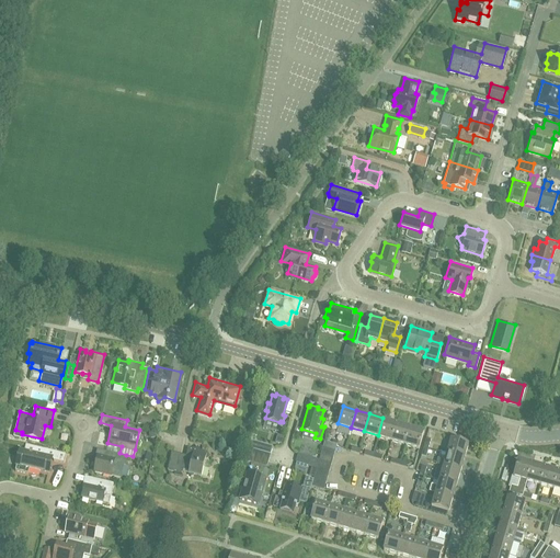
[(383,418),(378,435),(391,440),(396,421),(383,418)]
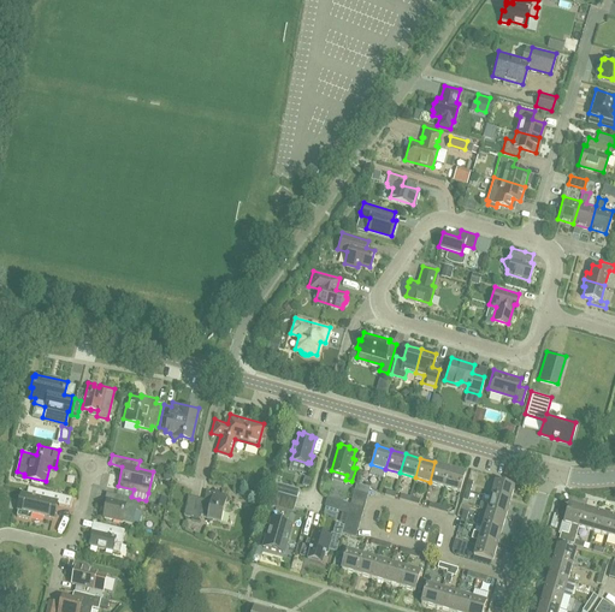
[(435,462),(430,482),(444,486),(449,467),(435,462)]
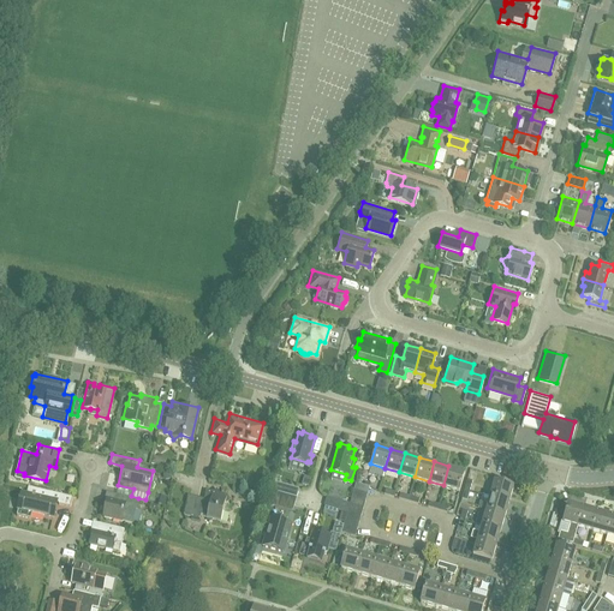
[(464,471),(448,466),(443,485),(458,490),(464,471)]
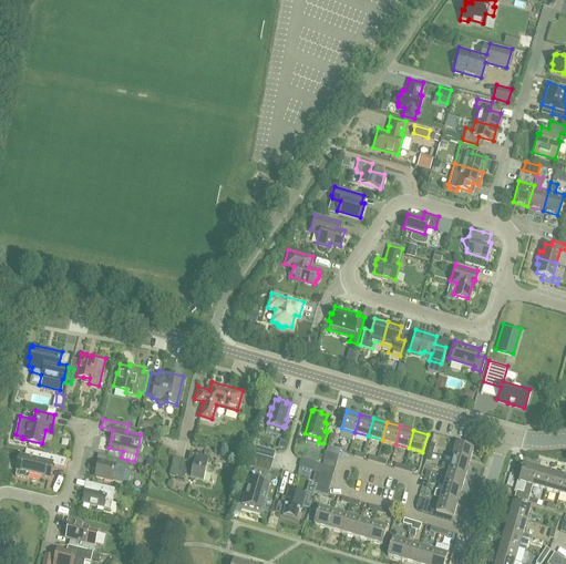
[(253,442),(250,450),(260,453),(273,457),(275,450),(275,449),(253,442)]
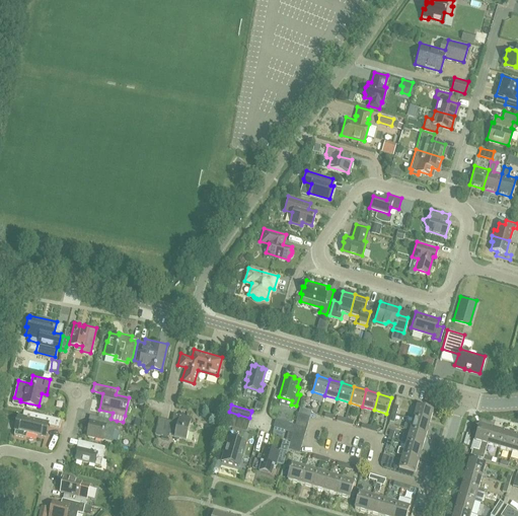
[(417,404),(413,418),(429,422),(433,410),(417,404)]
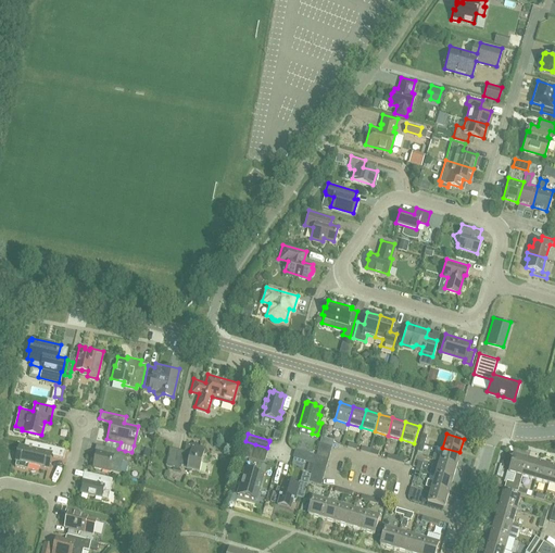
[(319,441),(331,444),(333,438),(322,435),(319,441)]
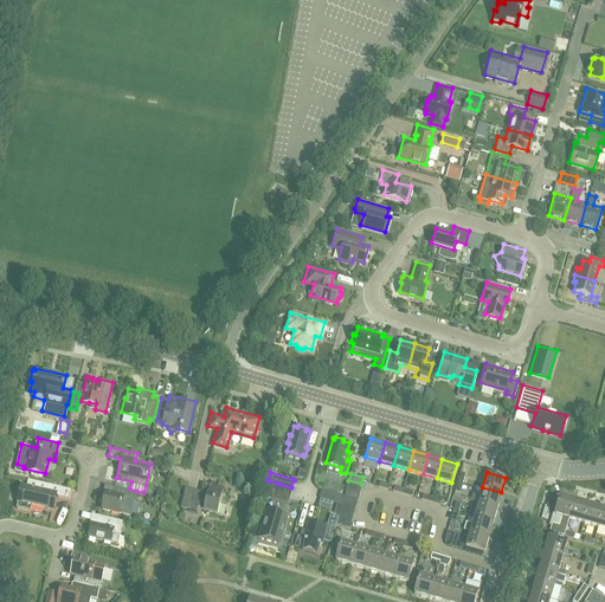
[(17,499),(15,505),(30,509),(31,503),(46,506),(51,507),(55,492),(57,494),(69,497),(71,487),(64,486),(27,477),(25,484),(20,483),(17,499)]
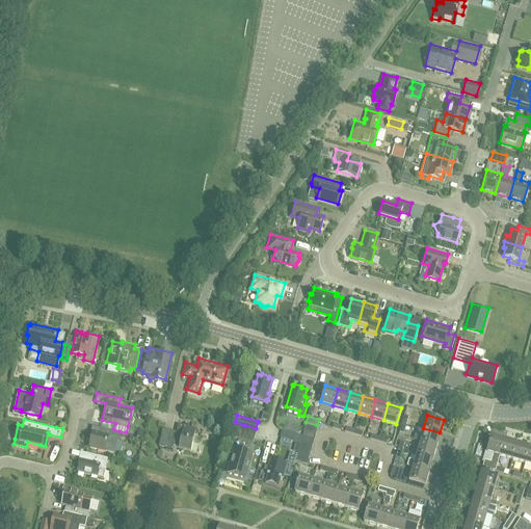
[(168,428),(164,445),(171,447),(173,444),(178,445),(178,447),(180,451),(183,448),(190,450),(193,433),(198,430),(195,426),(189,425),(187,421),(183,423),(177,422),(176,430),(174,429),(169,428),(168,428)]
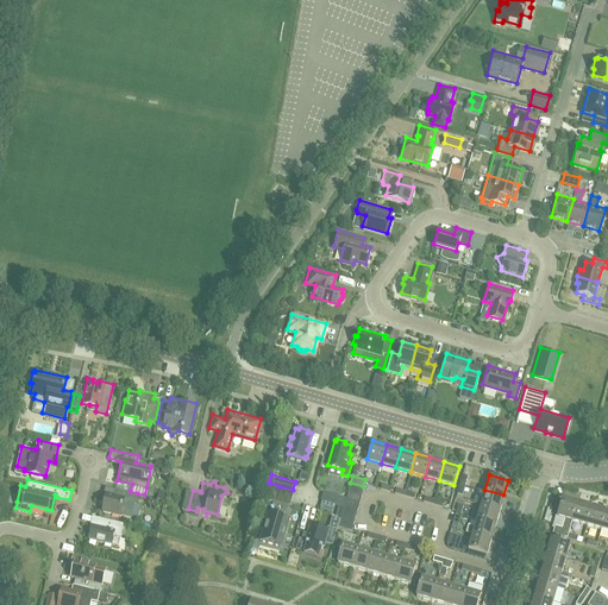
[(275,499),(280,486),(269,483),(265,496),(275,499)]
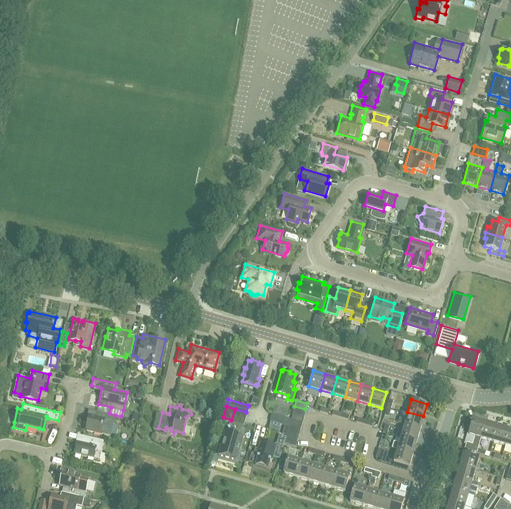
[(294,406),(292,412),(304,415),(305,409),(294,406)]
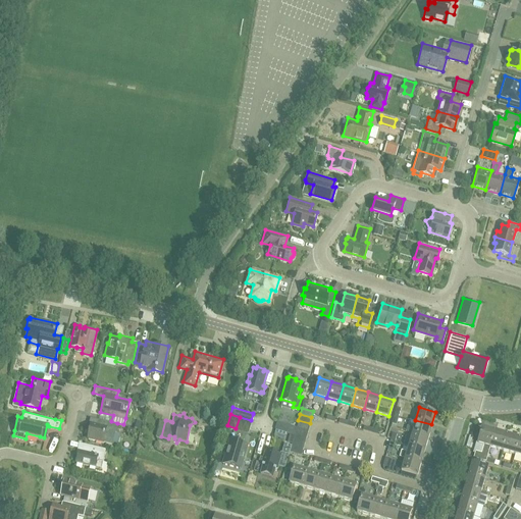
[(117,423),(111,421),(100,419),(99,425),(91,423),(88,437),(102,440),(102,439),(111,442),(113,430),(116,430),(117,423)]
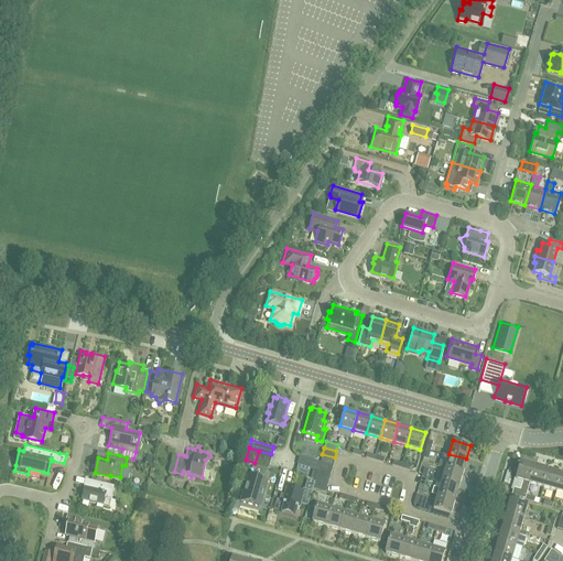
[(335,457),(322,454),(321,460),(333,464),(335,457)]
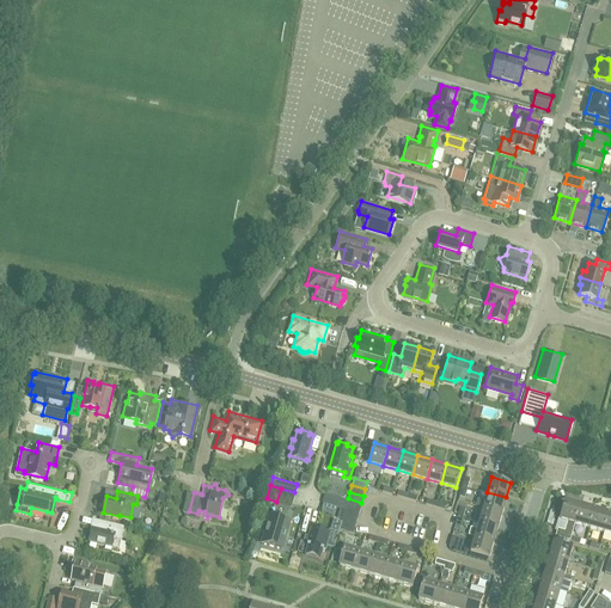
[(487,492),(483,507),(502,511),(506,497),(487,492)]
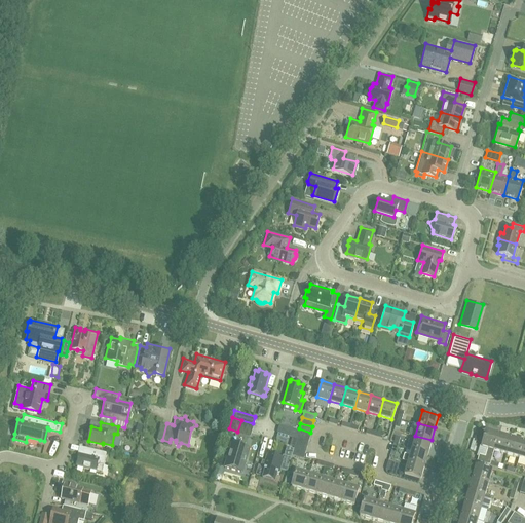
[(310,433),(299,428),(297,435),(308,438),(310,433)]
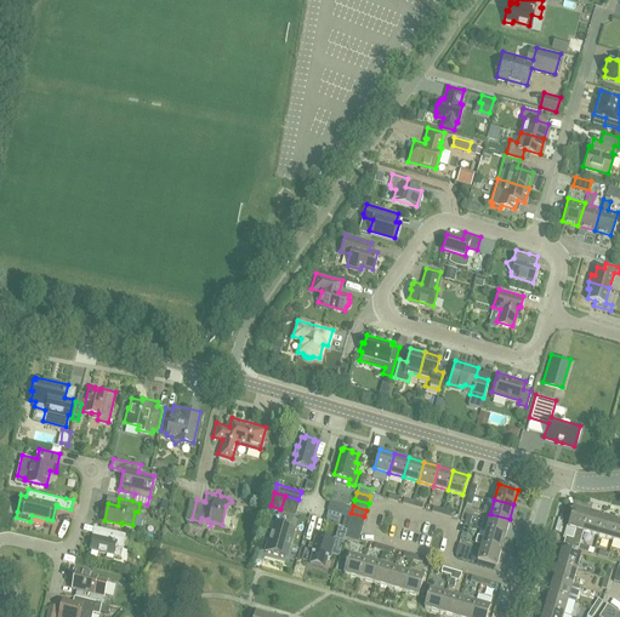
[(582,530),(587,510),(573,506),(567,526),(582,530)]
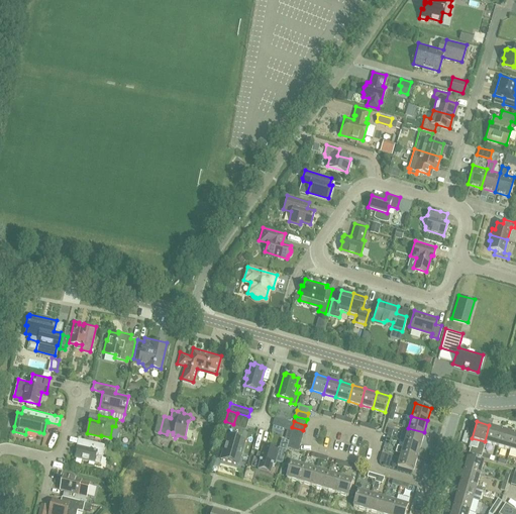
[(502,428),(489,425),(485,441),(497,445),(502,428)]
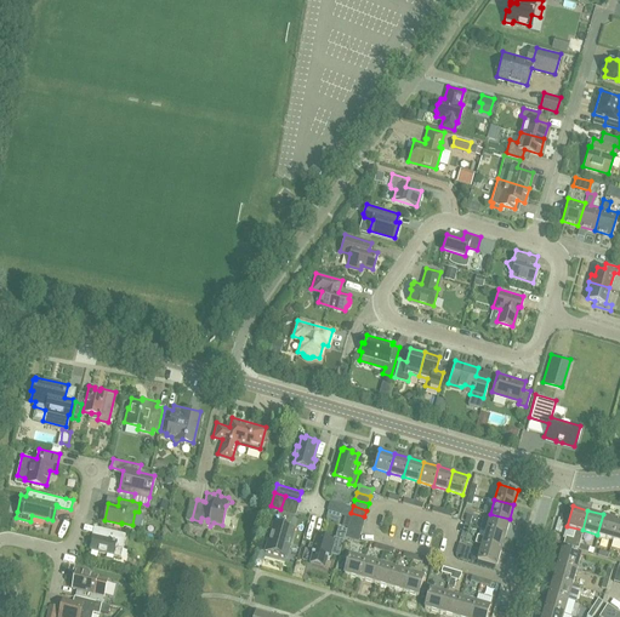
[(351,513),(348,520),(363,524),(364,516),(351,513)]
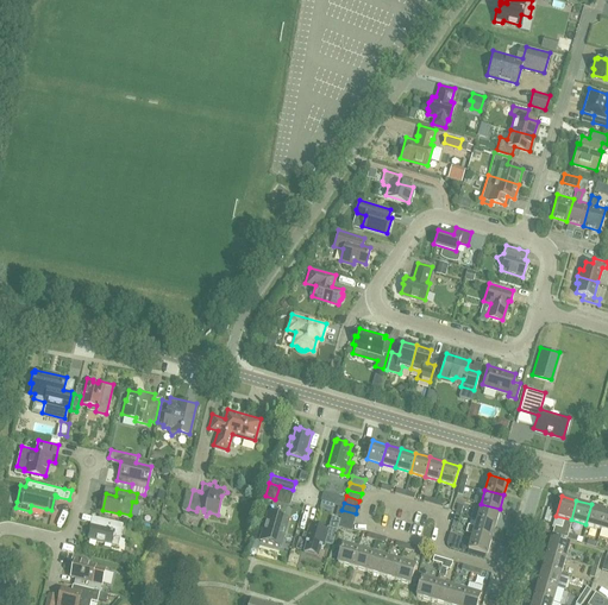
[(500,509),(481,504),(476,518),(495,523),(500,509)]
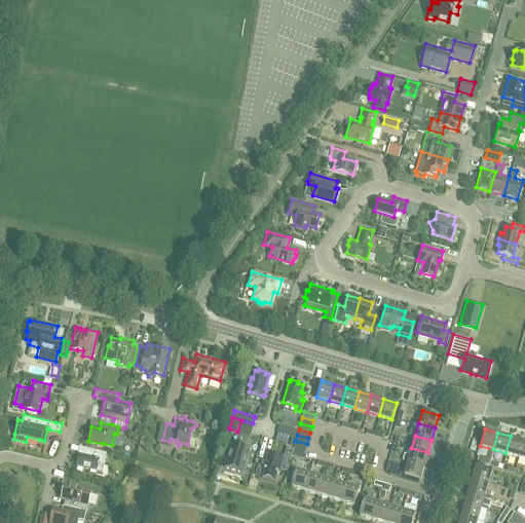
[(523,440),(511,436),(505,453),(518,456),(523,440)]
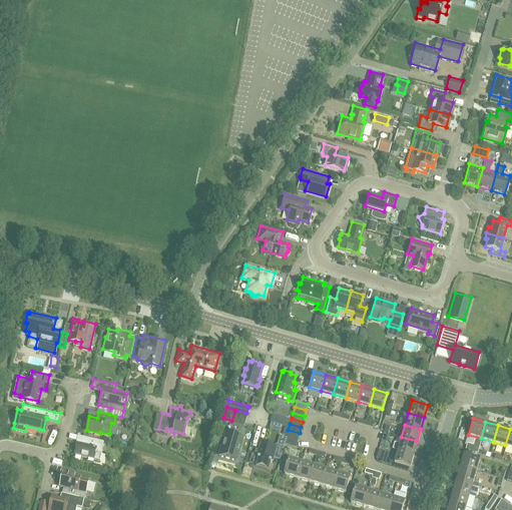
[(242,435),(225,430),(218,453),(235,458),(242,435)]
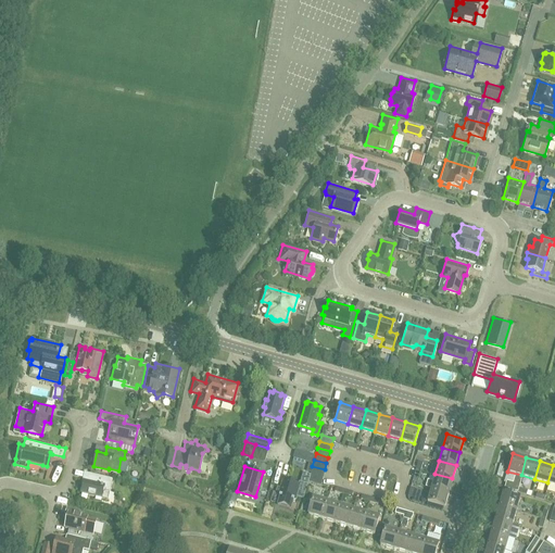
[(325,469),(312,466),(310,472),(323,476),(325,469)]
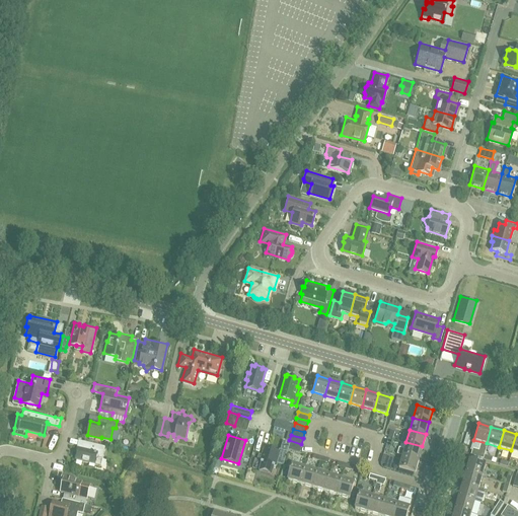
[(100,464),(104,444),(83,440),(82,446),(78,445),(75,458),(100,464)]
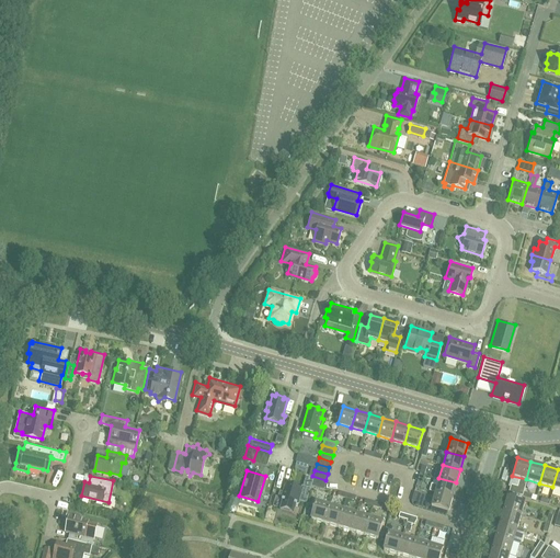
[(326,480),(312,476),(311,484),(323,487),(326,480)]
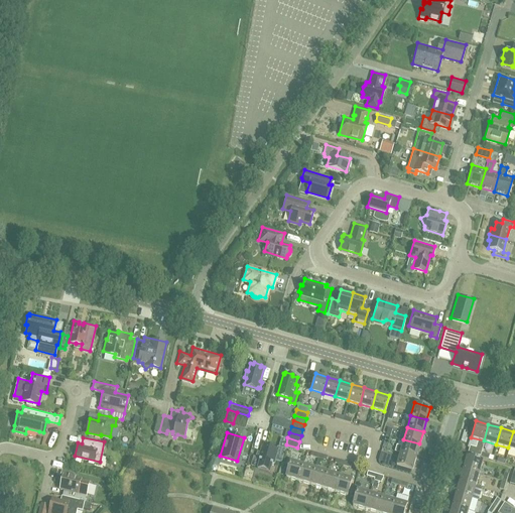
[(403,439),(400,452),(416,457),(419,443),(403,439)]
